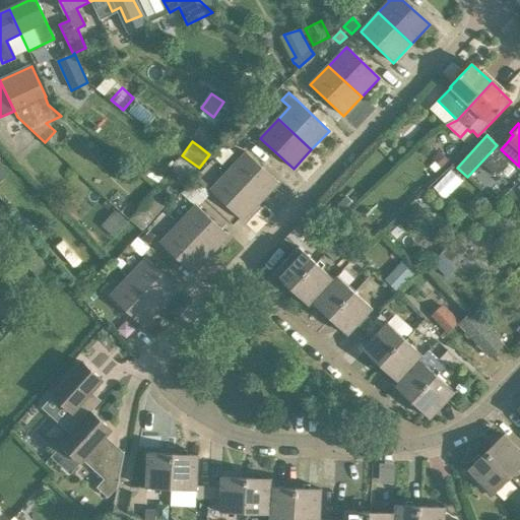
[(432,158),(435,161),(440,168),(441,168),(449,161),(440,151),(432,158)]
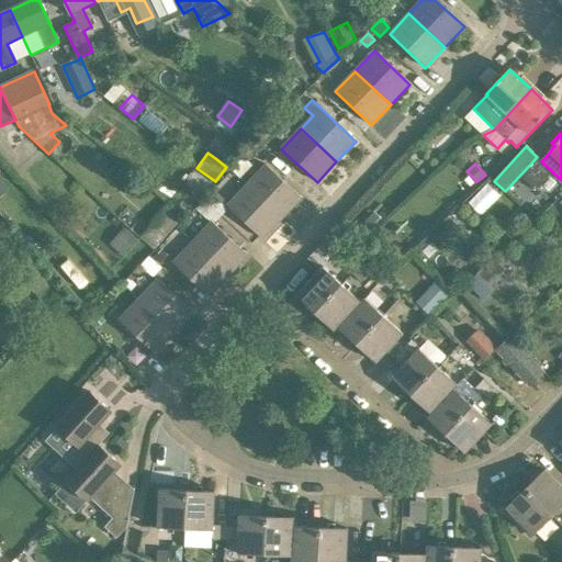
[(302,199),(266,165),(246,186),(282,218),(302,199)]
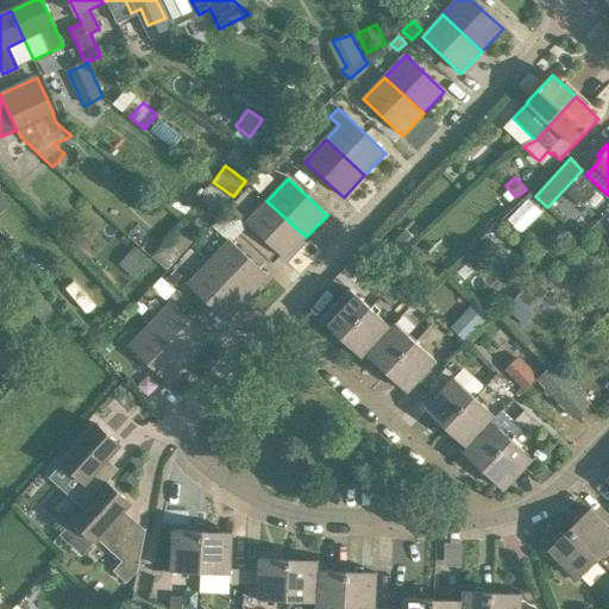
[(200,195),(218,211),(228,199),(211,183),(200,195)]
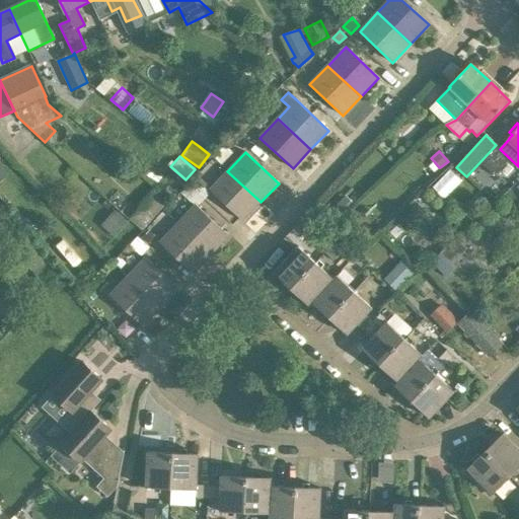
[(242,221),(261,202),(227,171),(210,191),(242,221)]
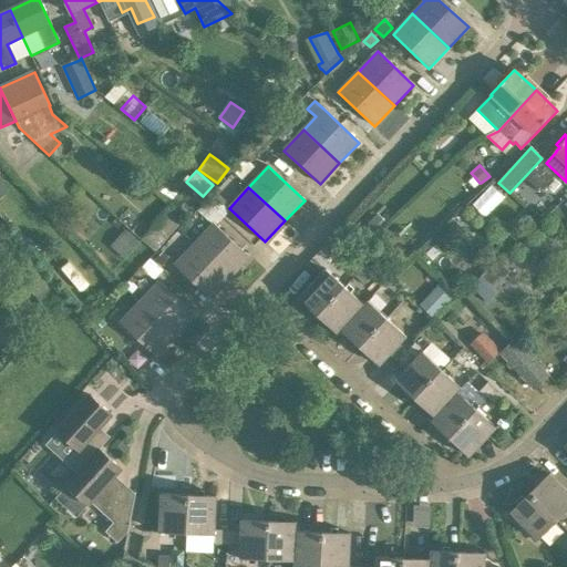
[(185,219),(169,207),(141,239),(156,253),(185,219)]
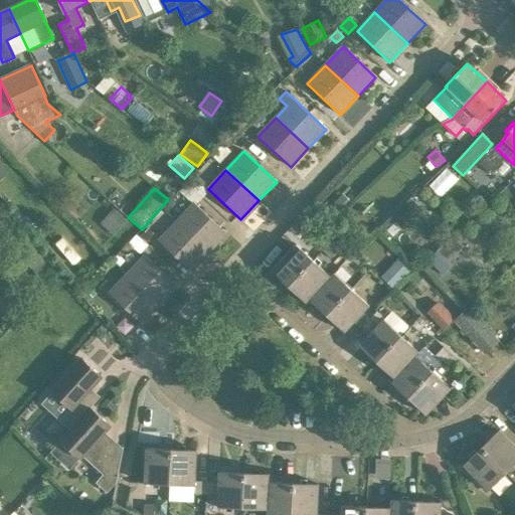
[(342,215),(353,203),(343,194),(341,196),(336,192),(328,202),(342,215)]
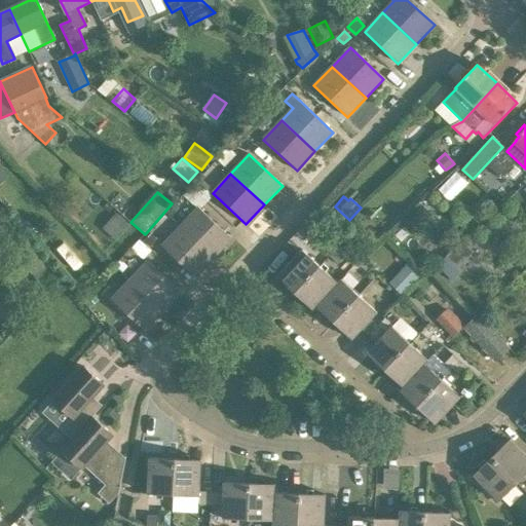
[(232,239),(200,209),(198,208),(181,227),(214,258),(232,239)]
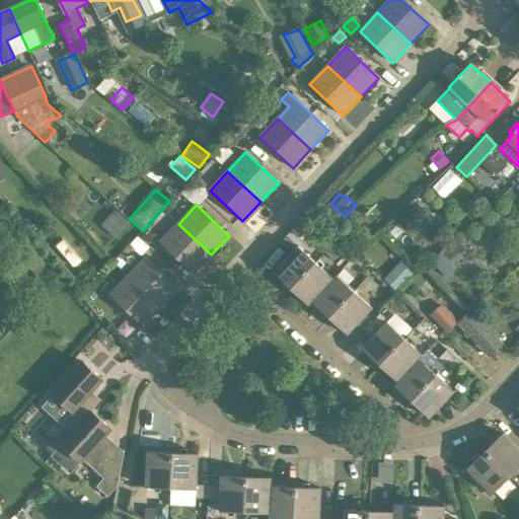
[(116,210),(100,225),(114,237),(128,222),(116,210)]
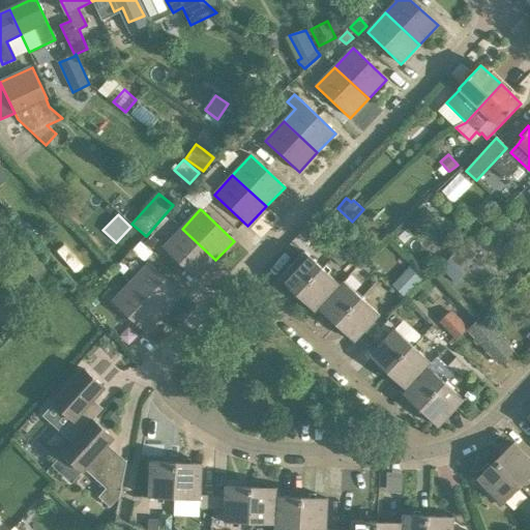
[(215,260),(182,229),(164,247),(197,280),(215,260)]
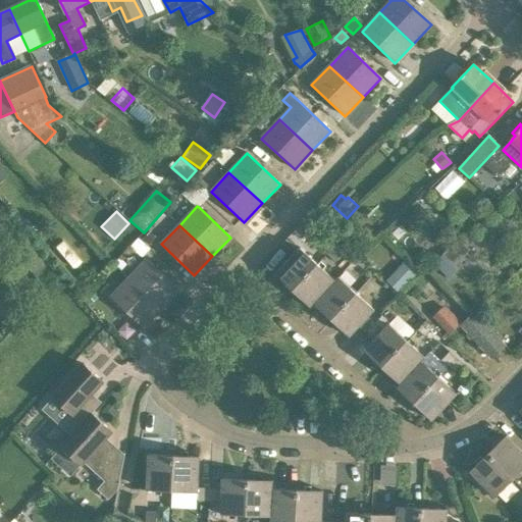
[(392,235),(398,241),(407,231),(401,225),(392,235)]
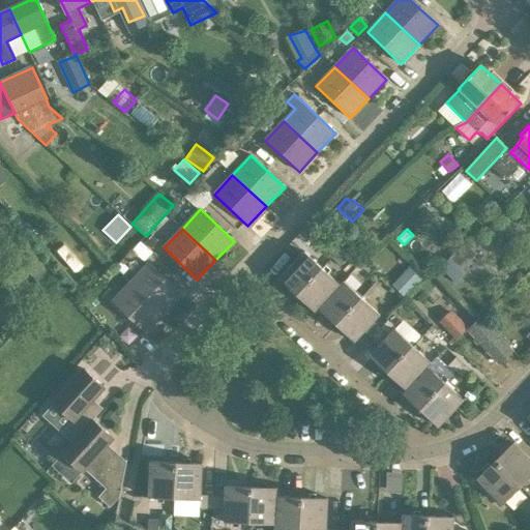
[(158,241),(152,235),(145,243),(151,248),(158,241)]
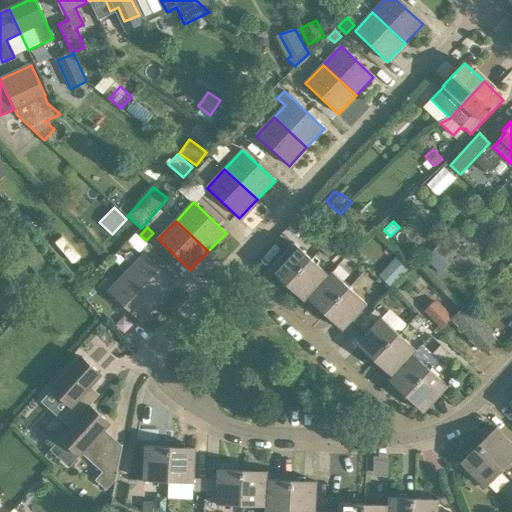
[(320,249),(328,240),(322,234),(313,243),(320,249)]
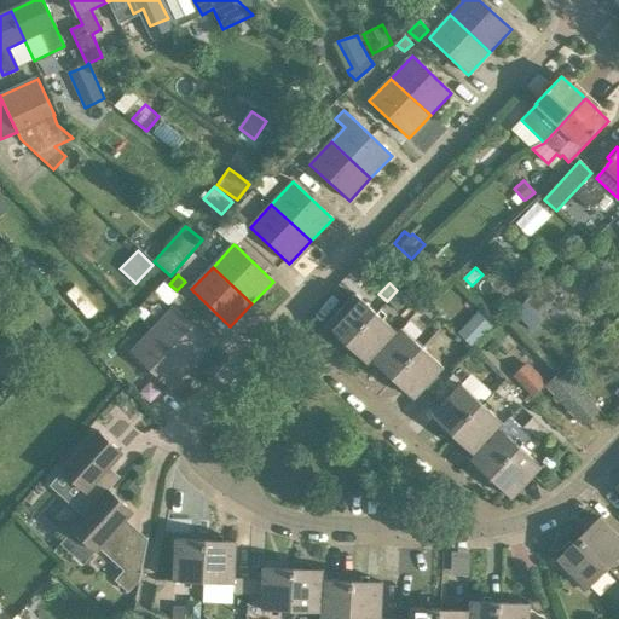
[(557,298),(545,284),(514,311),(532,333),(543,323),(537,317),(557,298)]
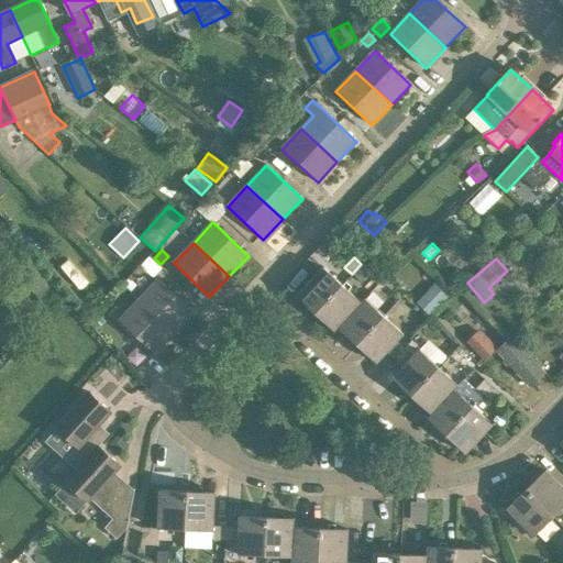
[(159,269),(153,263),(146,268),(154,276),(159,269)]
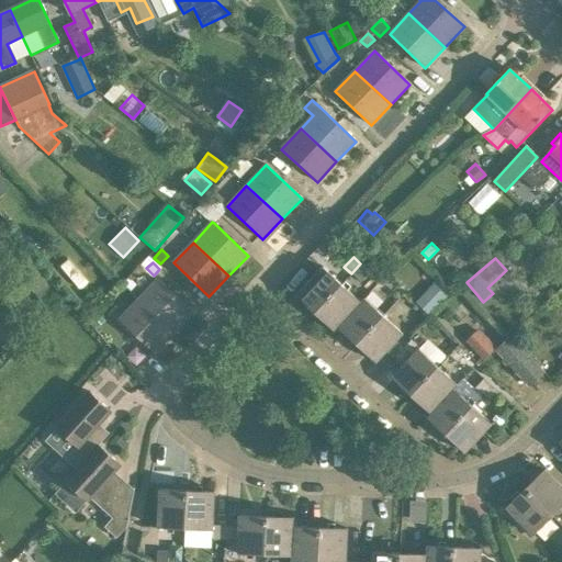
[(360,281),(369,271),(360,263),(351,273),(360,281)]
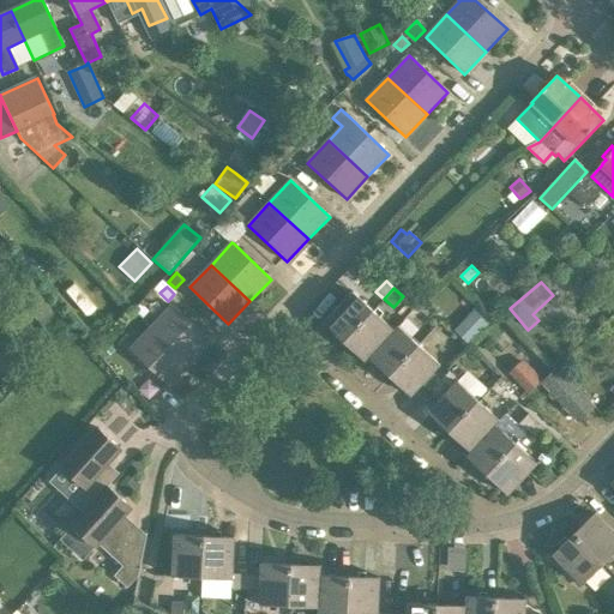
[(344,343),(374,311),(353,292),(324,323),(344,343)]
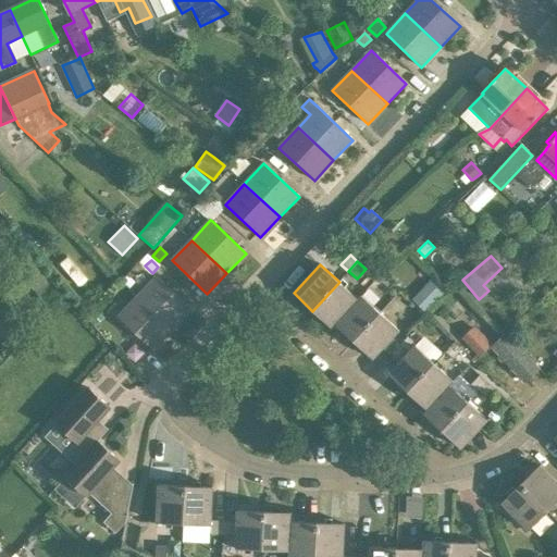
[(452,267),(443,275),(449,282),(458,274),(452,267)]
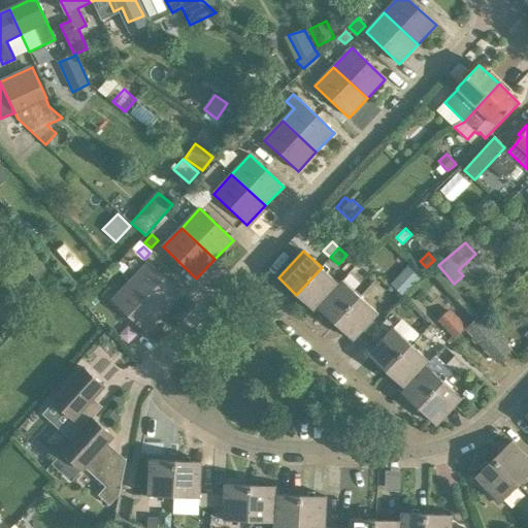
[(182,294),(149,262),(130,282),(164,314),(182,294)]
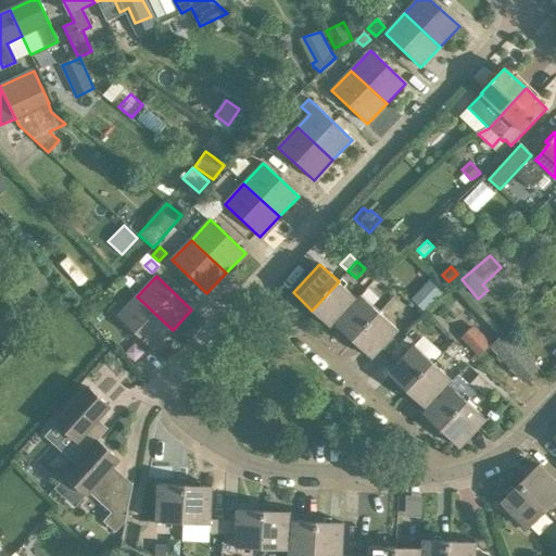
[(357,300),(357,299),(339,281),(312,311),(331,328),(335,324),(357,300)]
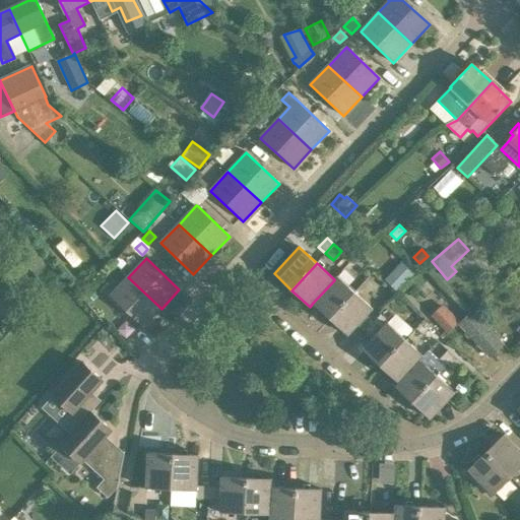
[(405,282),(393,270),(384,280),(397,293),(405,282)]
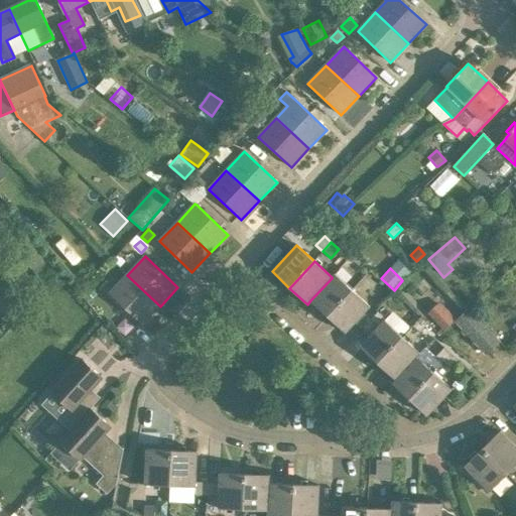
[(328,317),(352,290),(335,274),(332,277),(332,278),(310,300),(328,317)]
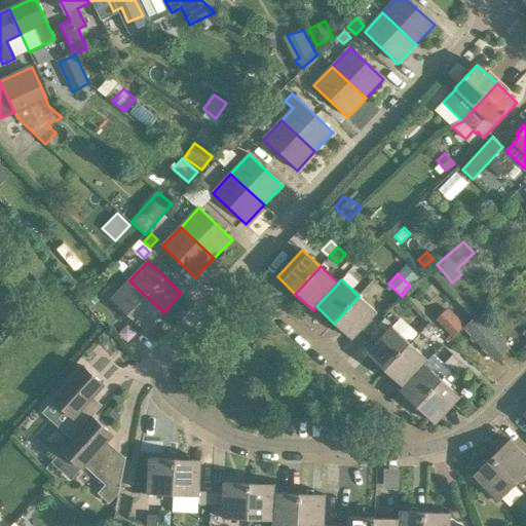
[(163,312),(129,280),(111,300),(145,331),(163,312)]
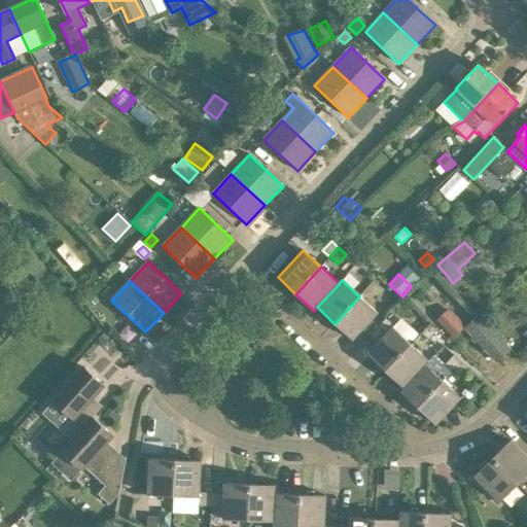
[(95,296),(86,304),(92,309),(100,302),(95,296)]
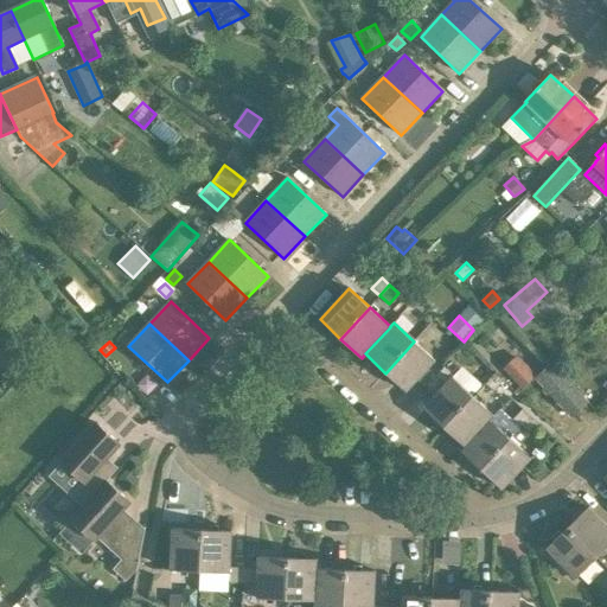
[(426,389),(436,377),(428,369),(435,360),(414,342),(385,374),(406,393),(417,381),(426,389)]
